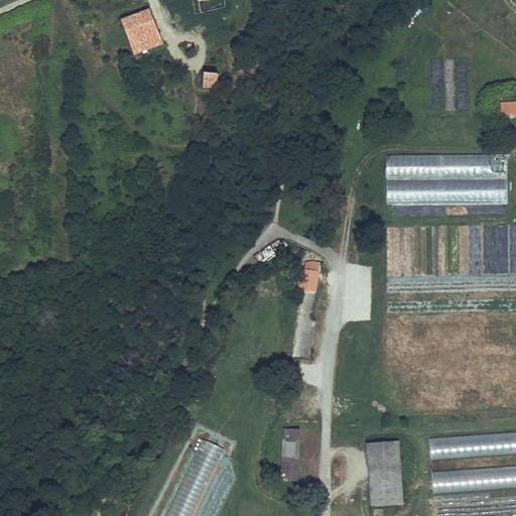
[(191,0),(194,16),(201,15),(199,2),(211,0),(191,0)]
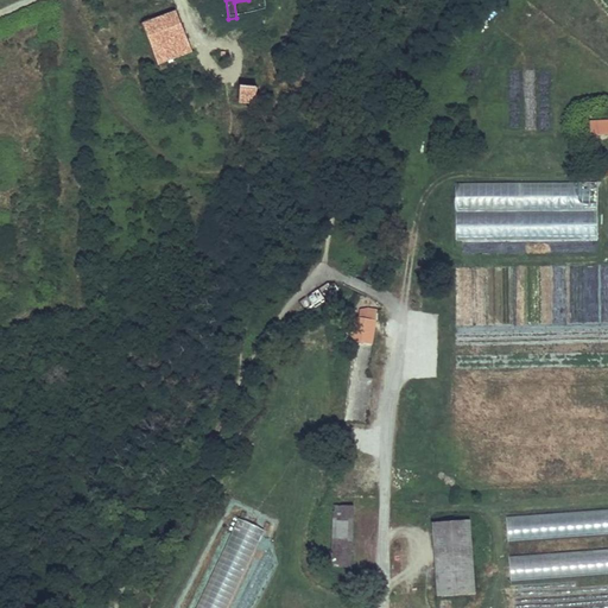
[(264,4),(263,0),(248,0),(234,2),(236,18),(268,19),(268,4),(264,4)]
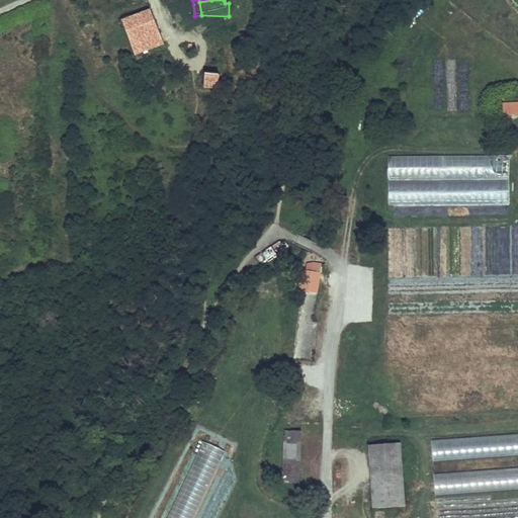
[(159,30),(151,10),(137,16),(145,36),(159,30)]
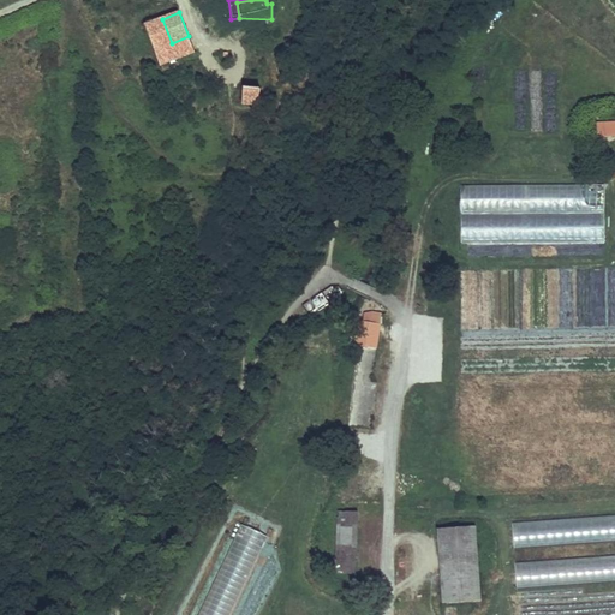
[(162,19),(144,25),(160,65),(193,52),(189,36),(172,43),(162,19)]
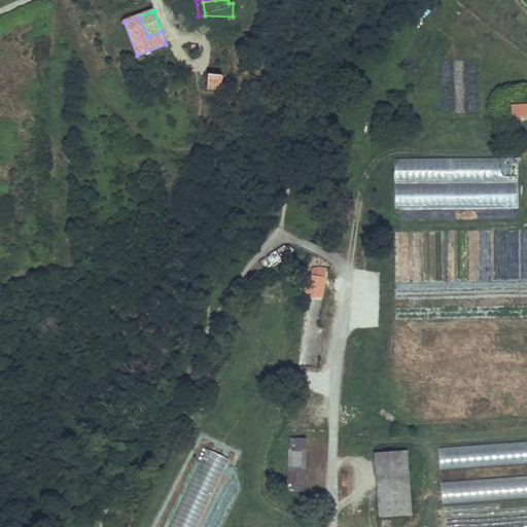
[(183,49),(170,56),(176,68),(188,63),(183,49)]
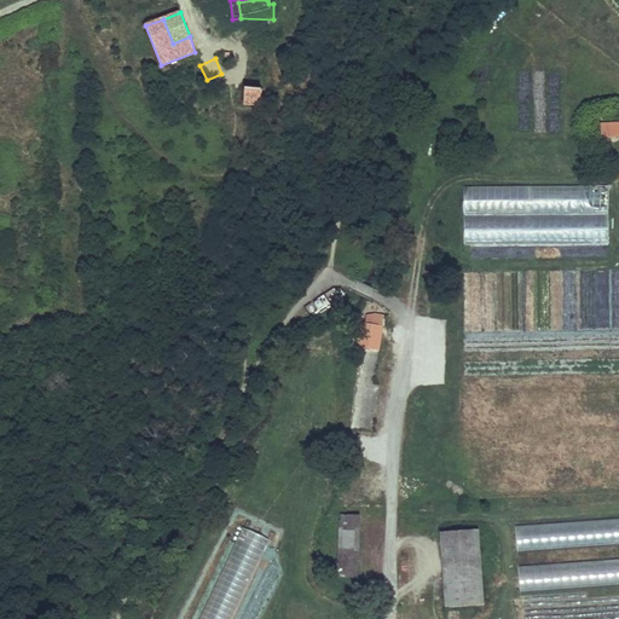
[(246,88),(244,105),(260,106),(261,90),(246,88)]
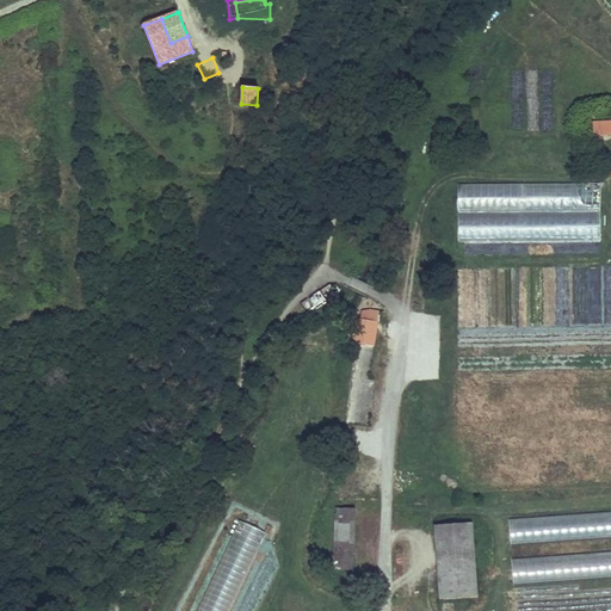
[(610,122),(593,123),(593,135),(610,133),(610,122)]
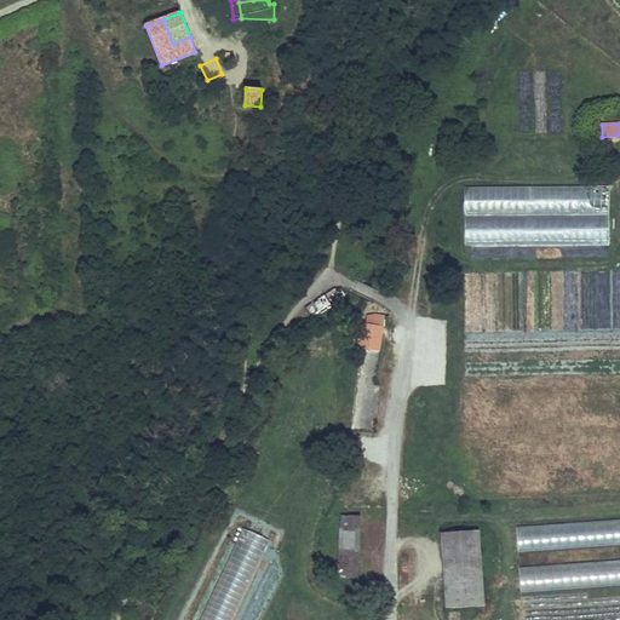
[(464,185),(464,245),(609,244),(609,184),(464,185)]
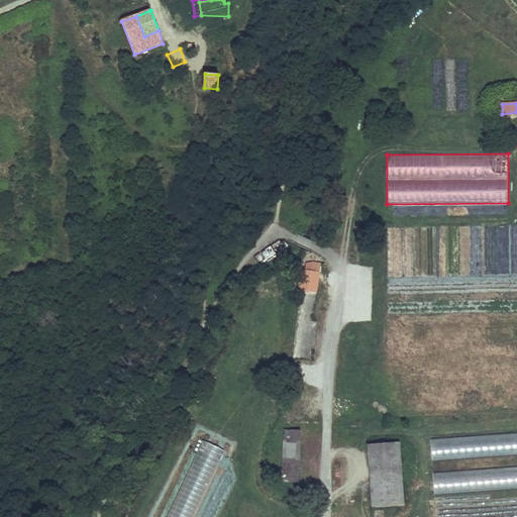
[(316,185),(329,185),(330,169),(316,169),(316,185)]
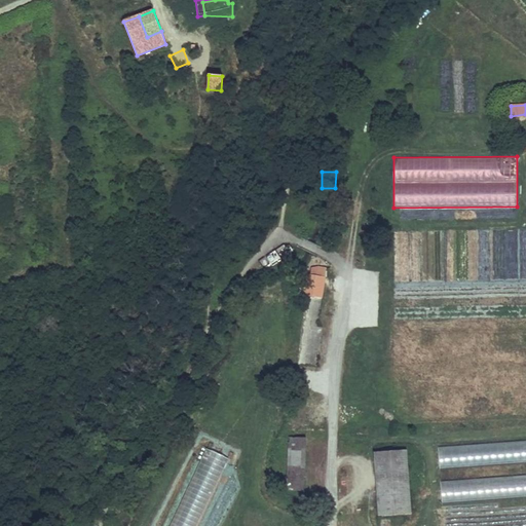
[(303,295),(322,298),(326,276),(306,274),(303,295)]
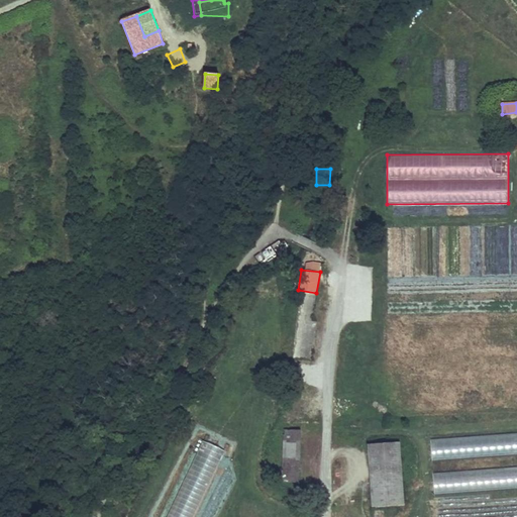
[(301,432),(284,431),(282,482),(298,483),(301,432)]
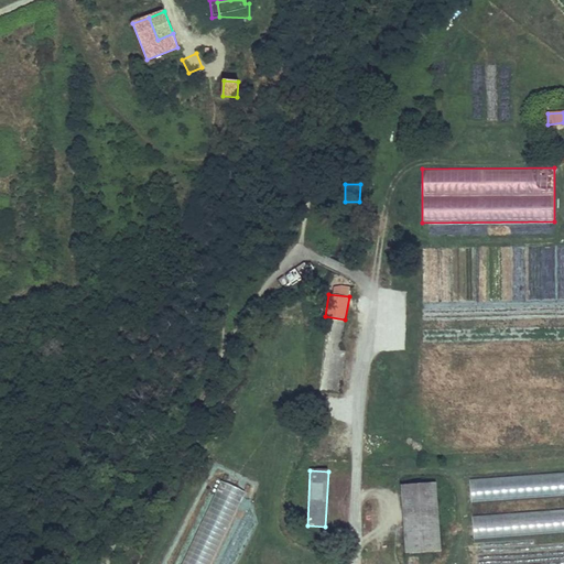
[(563,472),(469,476),(470,499),(563,496),(563,472)]
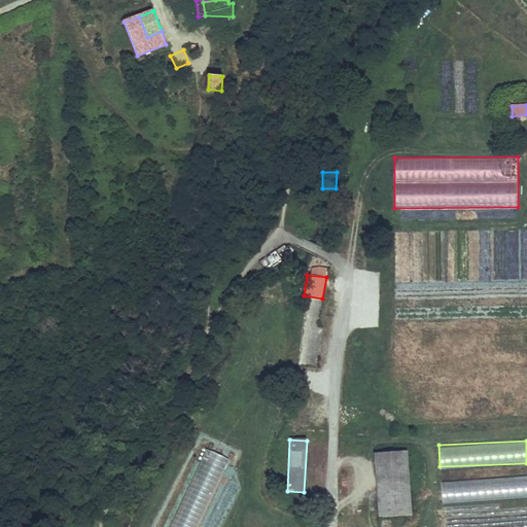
[(198,526),(226,456),(203,447),(171,526),(198,526)]
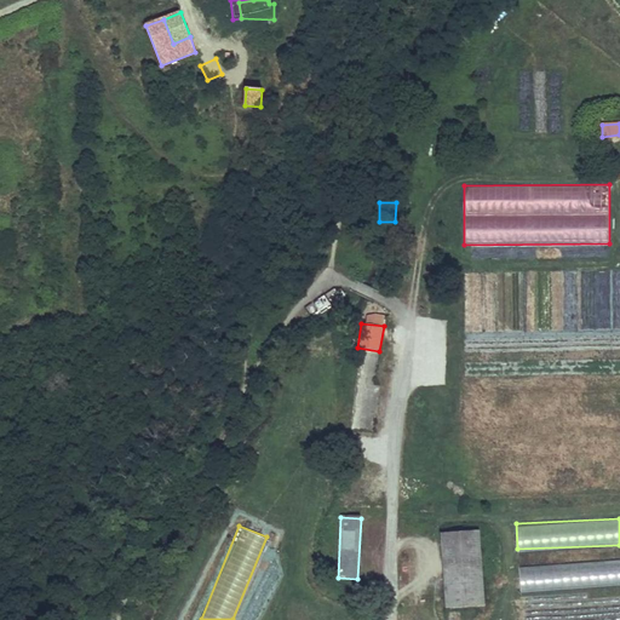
[(442,534),(447,608),(484,606),(480,532),(442,534)]
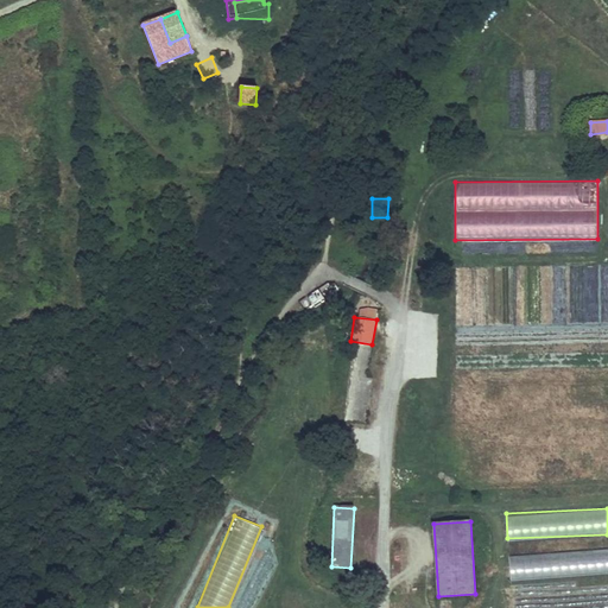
[(510,580),(607,574),(607,548),(508,553),(510,580)]
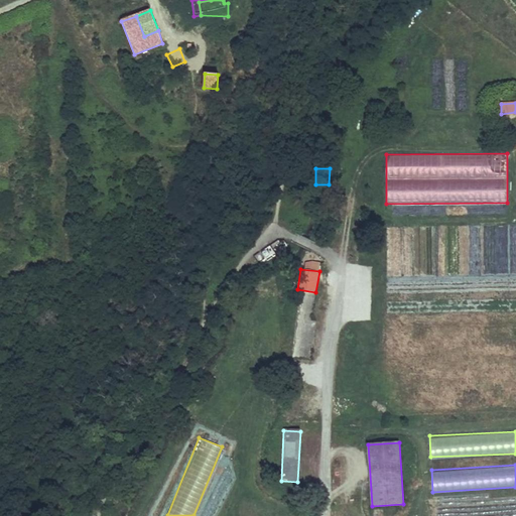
[(316,499),(316,490),(306,490),(306,497),(306,499),(316,499)]
